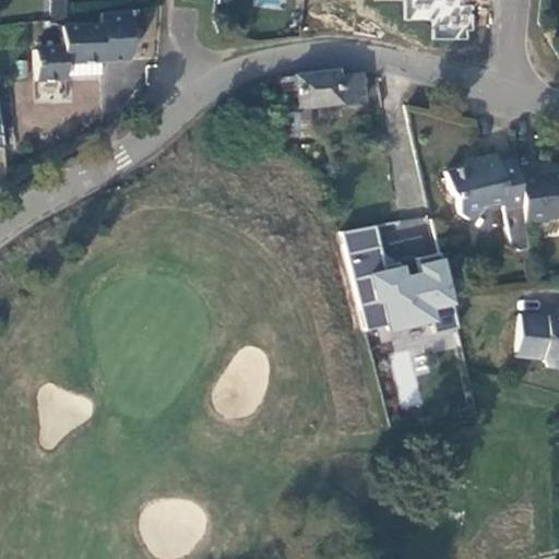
[(396,30),(411,28),(408,2),(405,2),(405,0),(377,0),(377,8),(396,8),(396,30)]
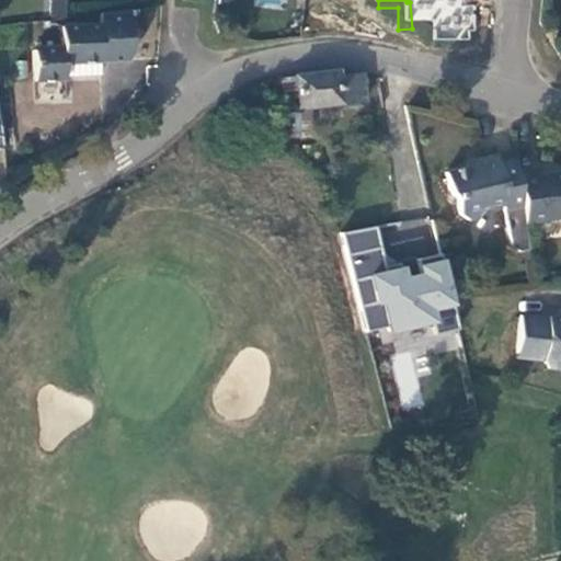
[(418,30),(418,32),(464,29),(461,0),(407,0),(407,2),(410,2),(412,29),(418,30)]
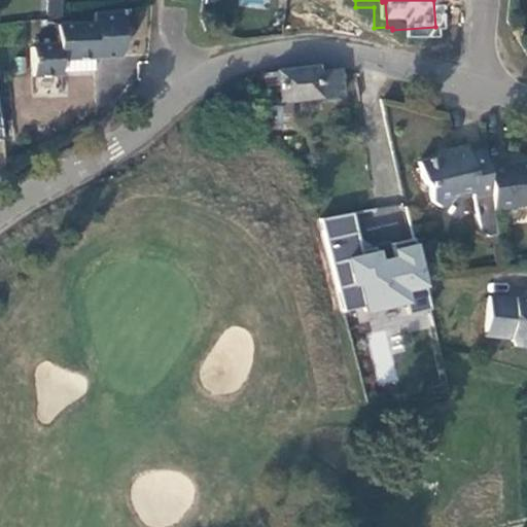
[(355,7),(355,32),(374,33),(374,28),(374,7),(355,7)]
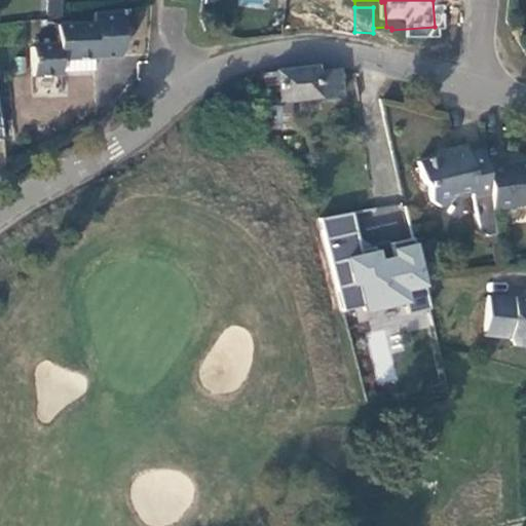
[(122,50),(119,9),(92,13),(94,23),(55,25),(57,42),(30,44),(31,76),(59,75),(59,60),(62,59),(92,58),(119,57),(122,50)]
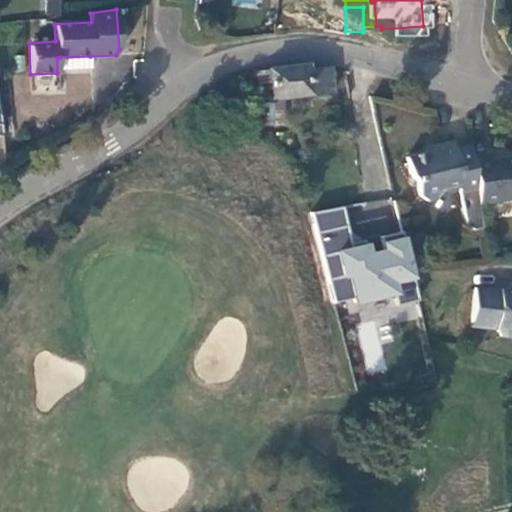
[(90,56),(60,57),(61,70),(91,69),(90,56)]
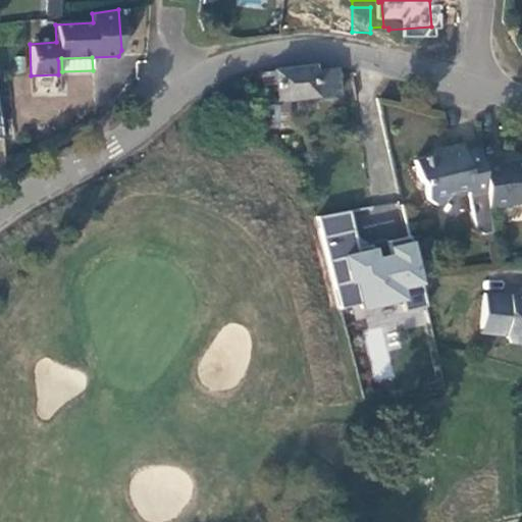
[(341,94),(337,69),(314,71),(314,65),(273,70),(273,71),(262,74),(263,89),(264,89),(263,90),(263,91),(263,92),(264,94),(264,95),(265,96),(266,98),(268,98),(269,98),(270,98),(271,98),(273,97),(274,97),(275,96),(276,102),(288,100),(341,94)]
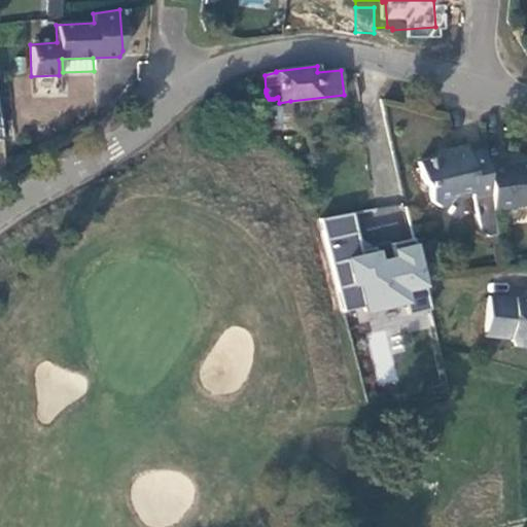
[(279,106),(280,128),(293,127),(292,108),(290,109),(290,101),(279,103),(279,106)]
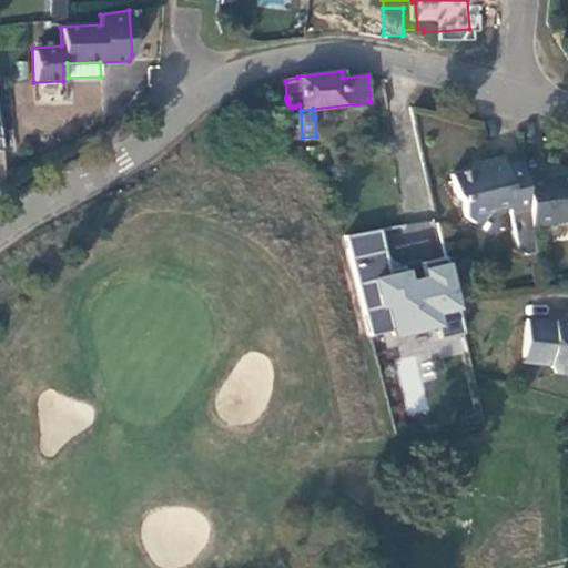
[(302,138),(301,114),(285,115),(286,138),(302,138)]
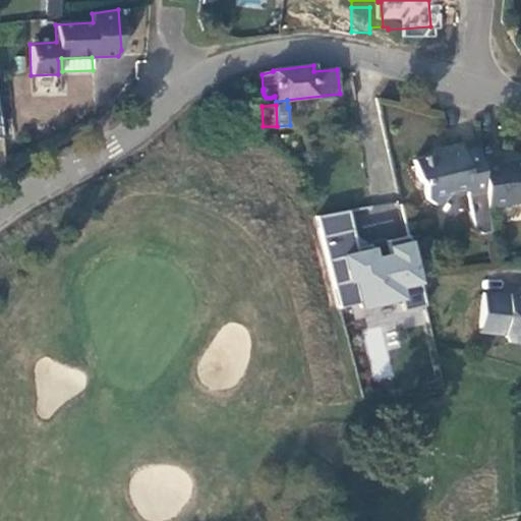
[(480,159),(478,148),(462,151),(461,145),(443,149),(444,154),(412,161),(417,185),(422,184),(425,198),(433,204),(444,201),(449,194),(465,190),(474,229),(481,234),(490,232),(486,207),(480,159)]
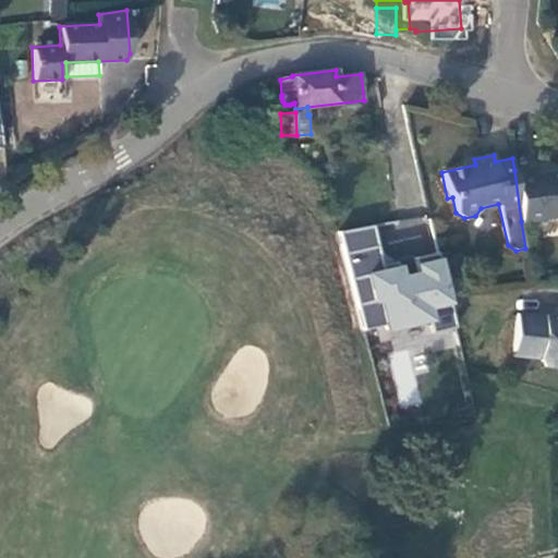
[(514,170),(521,221),(557,216),(557,171),(534,176),(533,168),(514,170)]
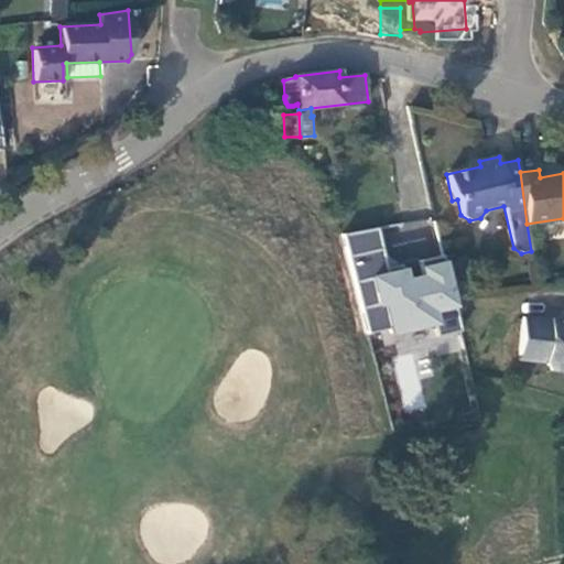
[(390,232),(370,236),(376,270),(396,266),(390,232)]
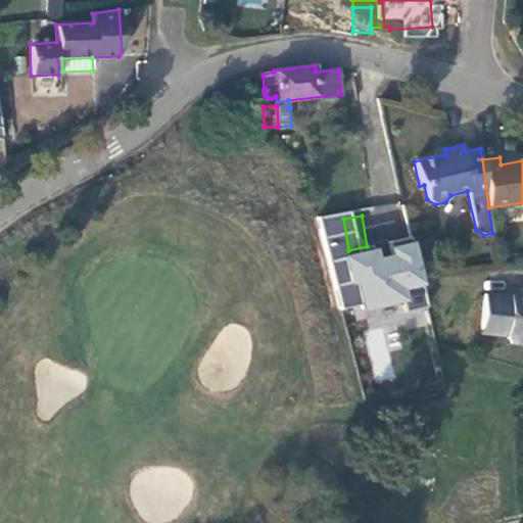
[(522,298),(484,294),(481,325),(507,328),(506,337),(506,338),(511,343),(522,344),(522,298)]
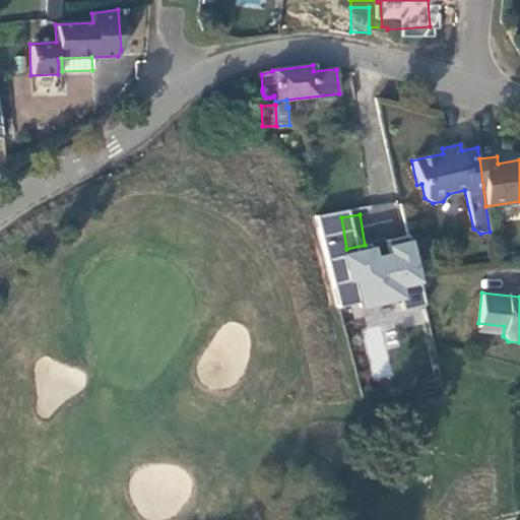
[(504,326),(478,323),(477,332),(503,335),(504,326)]
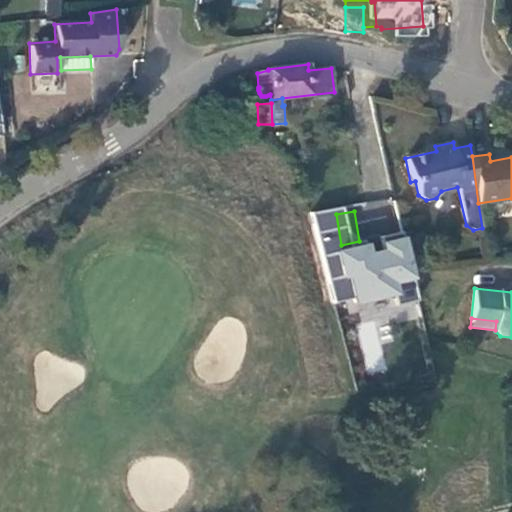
[(367,373),(385,369),(375,321),(357,325),(367,373)]
